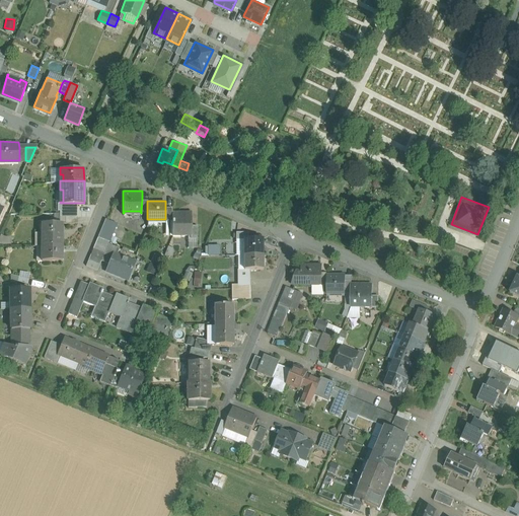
[(191,211),(172,211),(172,219),(172,234),(188,234),(191,234),(191,224),(191,211)]
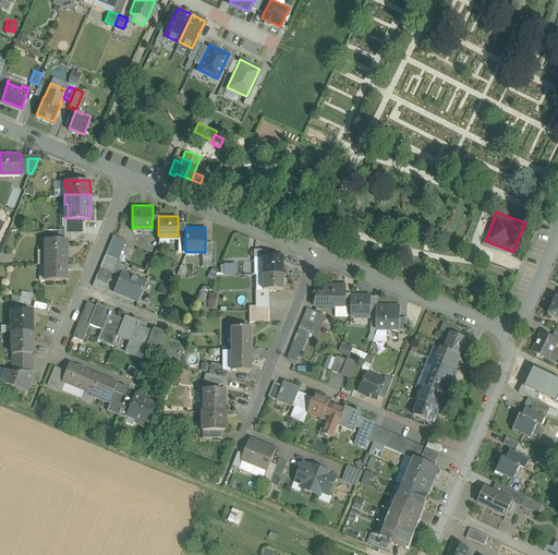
[(113,233),(105,253),(117,258),(125,238),(113,233)]
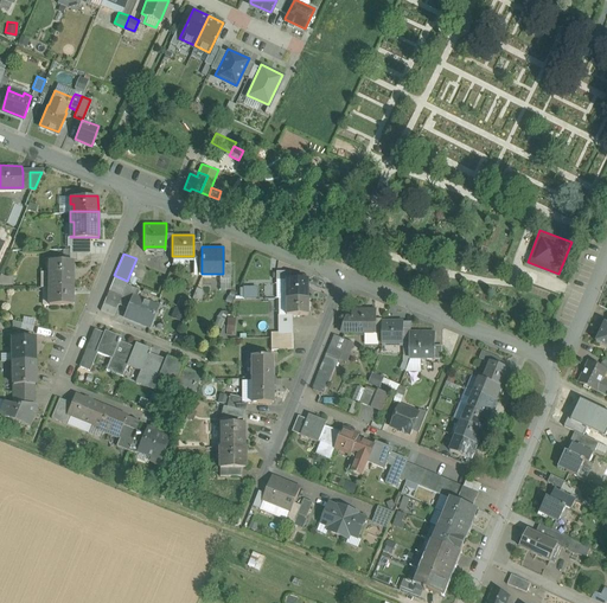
[(72,260),(49,260),(49,286),(72,286),(72,260)]
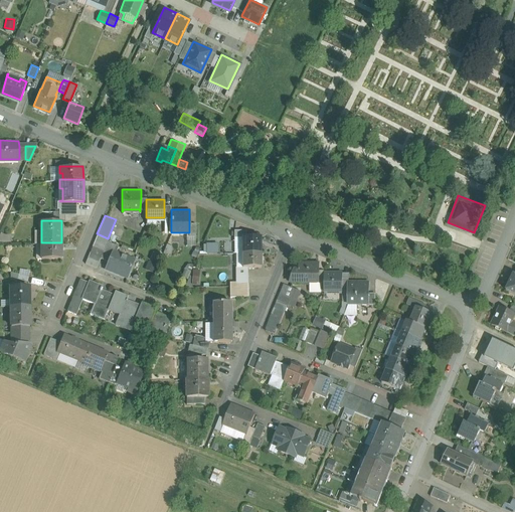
[(221,230),(214,227),(211,234),(218,237),(221,230)]
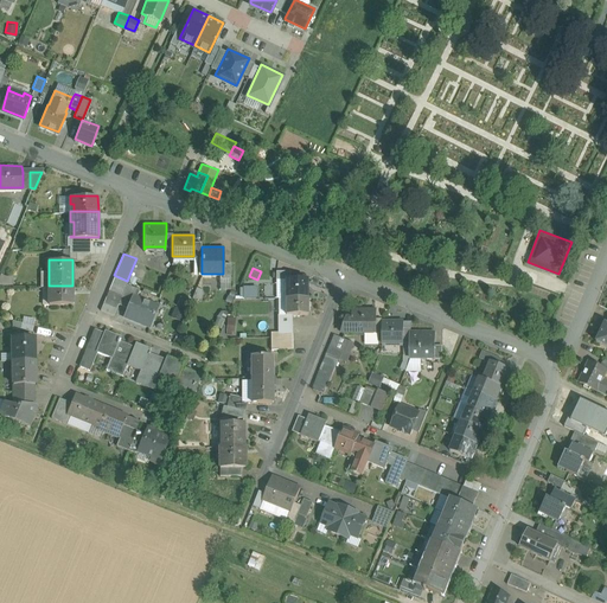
[(0,273),(0,282),(12,282),(12,273),(0,273)]
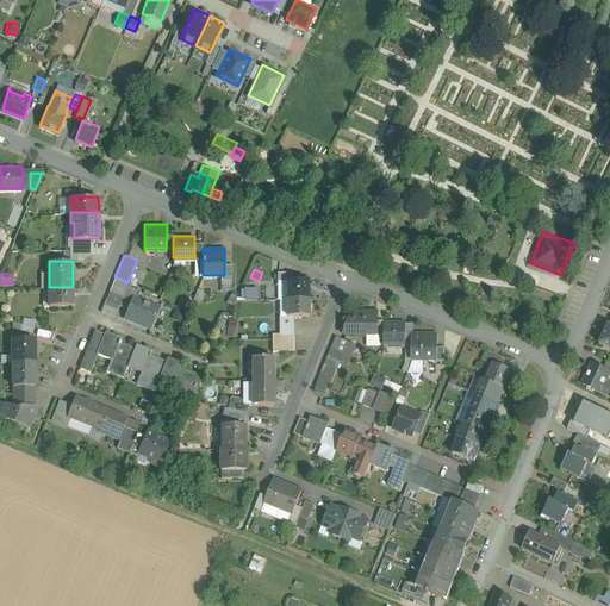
[(224,277),(224,275),(221,275),(221,289),(231,289),(231,277),(224,277)]
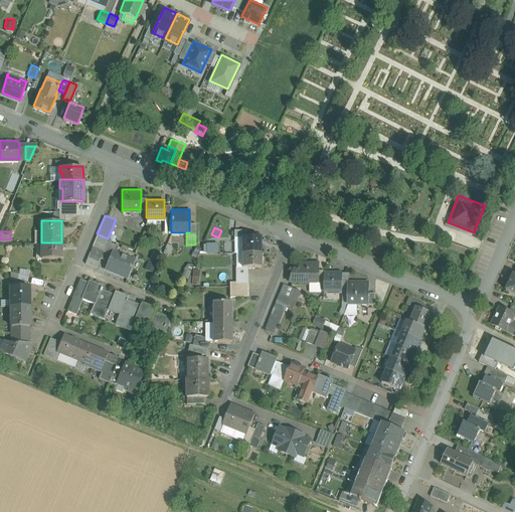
[(108,238),(97,233),(95,239),(106,244),(108,240),(108,238)]
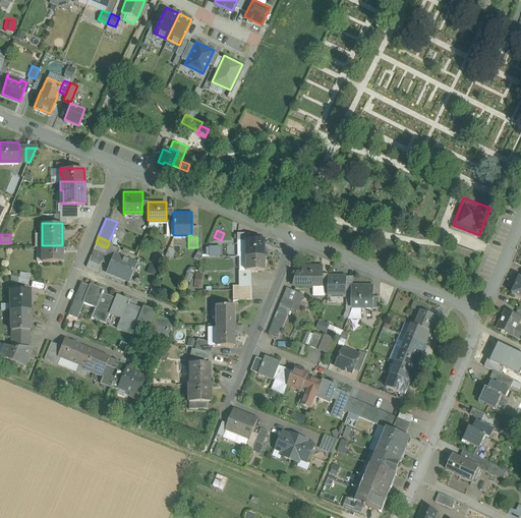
[(244,238),(237,238),(237,254),(238,254),(245,254),(244,238)]
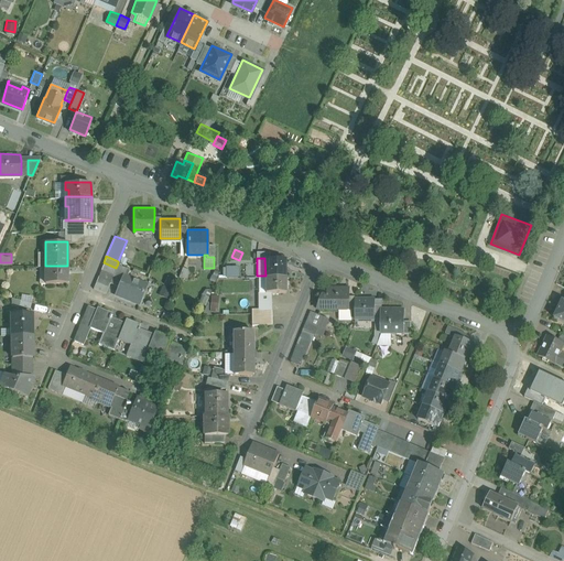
[(285,276),(285,258),(270,258),(266,258),(264,258),(266,276),(285,276)]
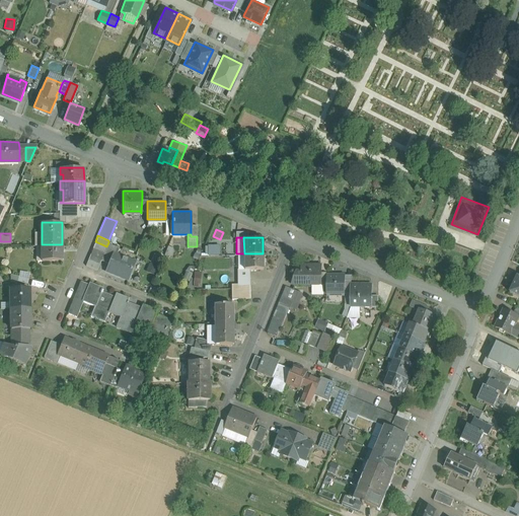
[(106,246),(95,241),(93,247),(104,251),(106,246)]
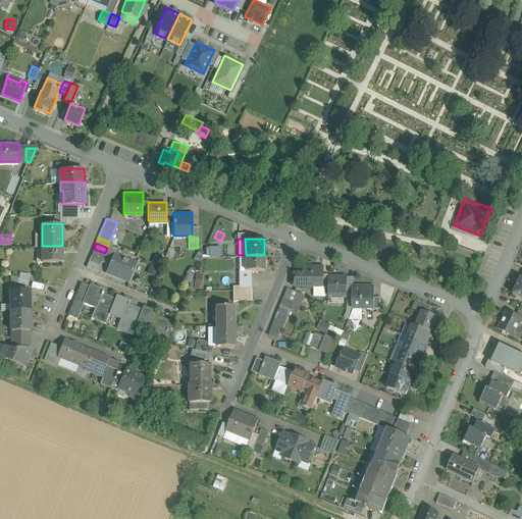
[(102,259),(102,260),(110,264),(114,254),(117,255),(119,248),(109,244),(107,248),(105,253),(102,259)]
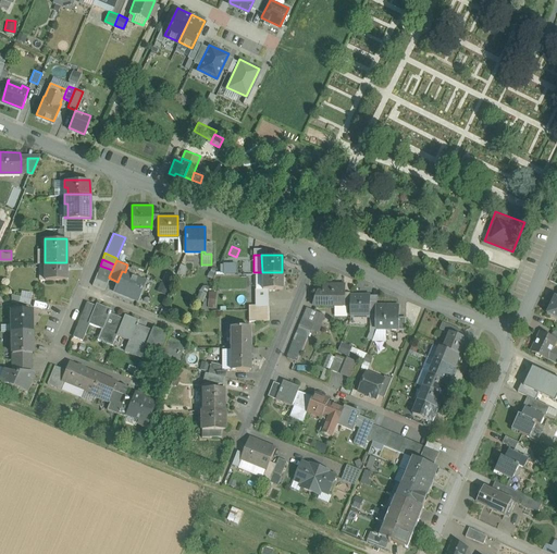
[(219,260),(219,271),(235,271),(235,260),(219,260)]
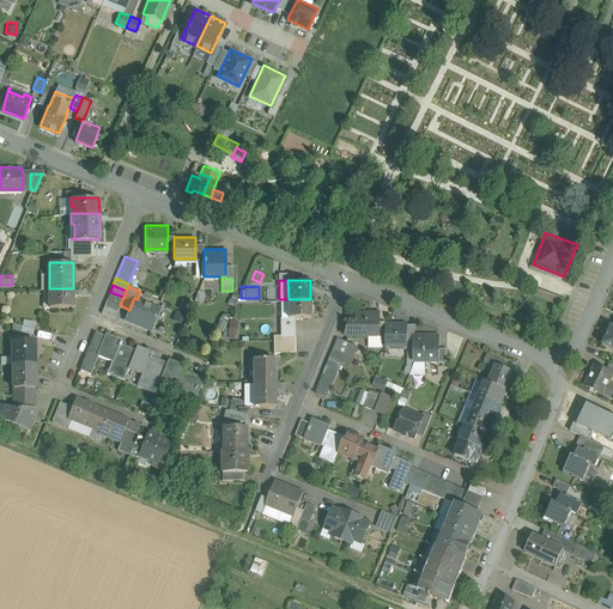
[(73,288),(49,288),(49,296),(52,296),(52,306),(73,306),(73,288)]
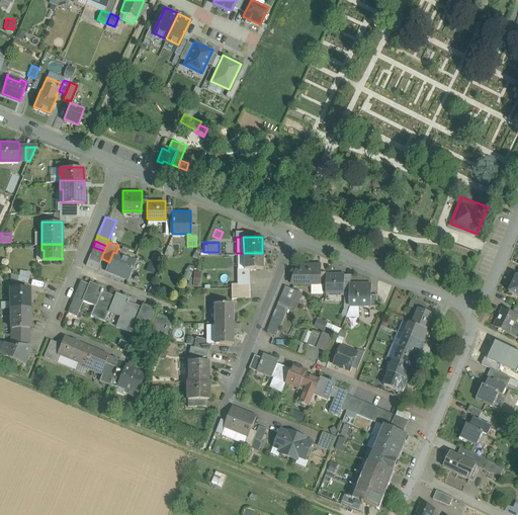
[(104,251),(93,247),(90,252),(101,257),(104,251)]
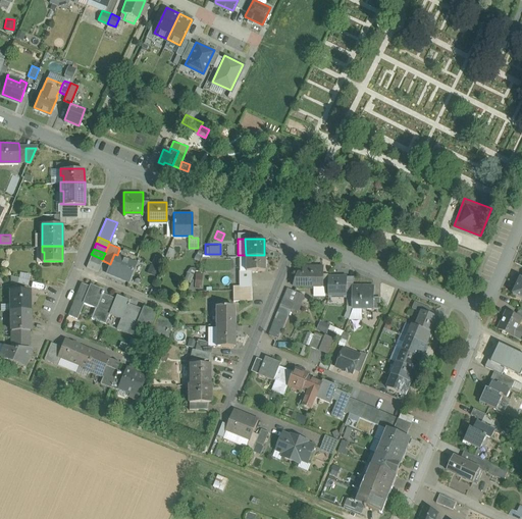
[(102,259),(91,254),(89,260),(100,264),(102,260),(102,259)]
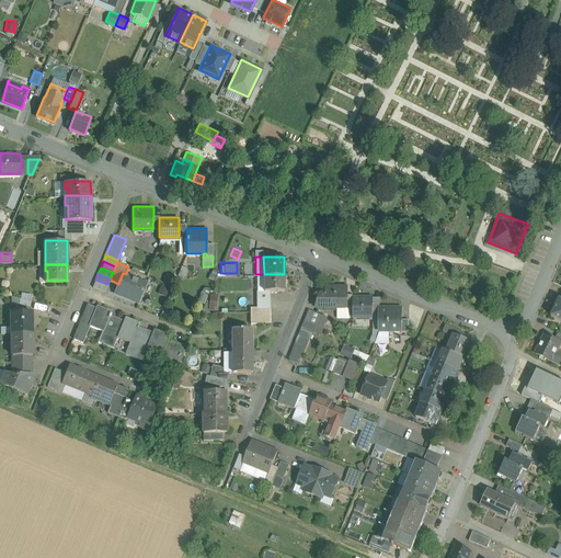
[(126,274),(123,273),(118,284),(115,291),(138,300),(146,282),(126,274)]
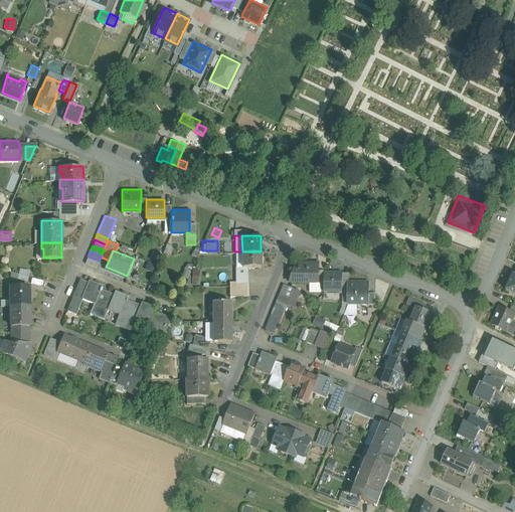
[(242,266),(247,266),(261,266),(261,251),(242,251),(242,266)]
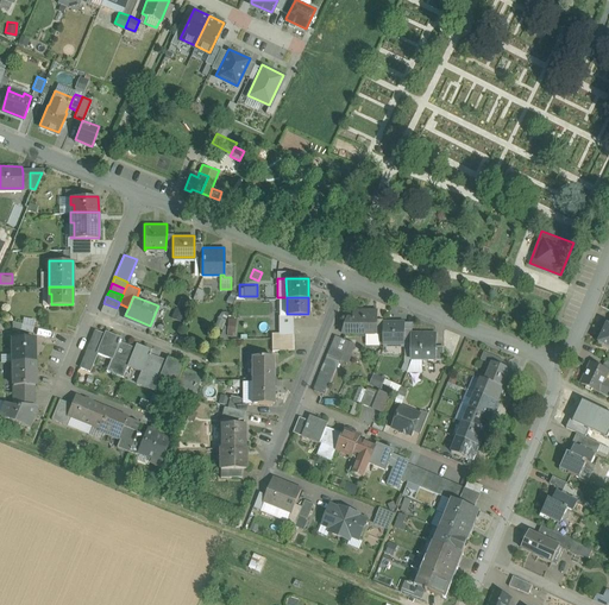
[(376,309),(355,309),(355,316),(353,316),(353,317),(349,317),(344,331),(349,332),(365,332),(365,341),(368,342),(380,342),(380,332),(383,332),(383,321),(383,317),(376,317),(376,309)]
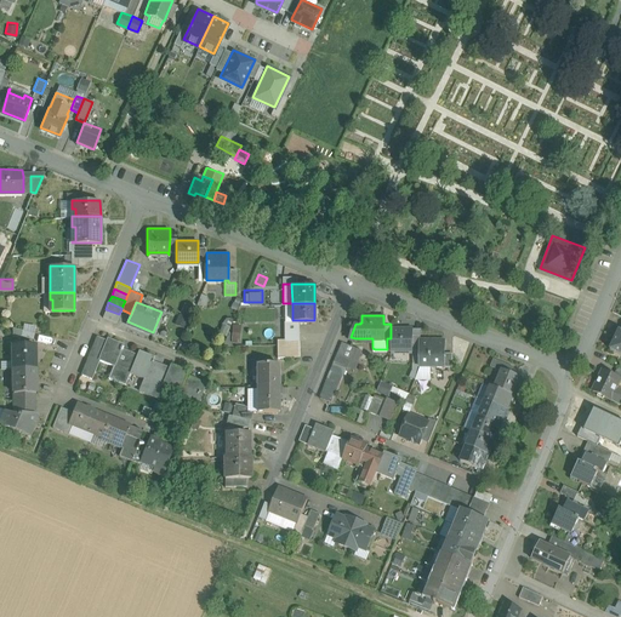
[(285,320),(284,320),(284,331),(285,331),(300,331),(298,320),(292,320),(285,320)]
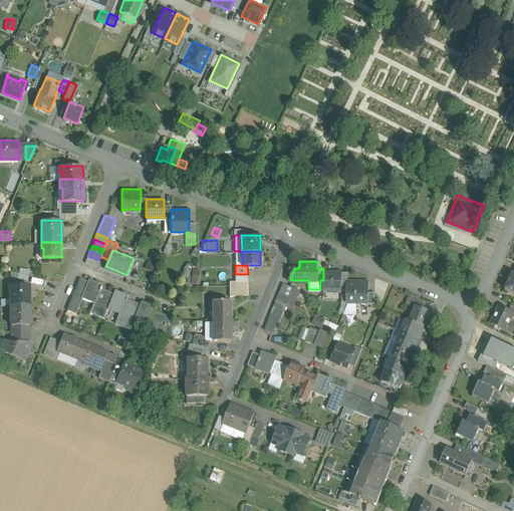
[(341,271),(323,271),(323,280),(323,289),(341,289),(341,287),(341,276),(341,271)]
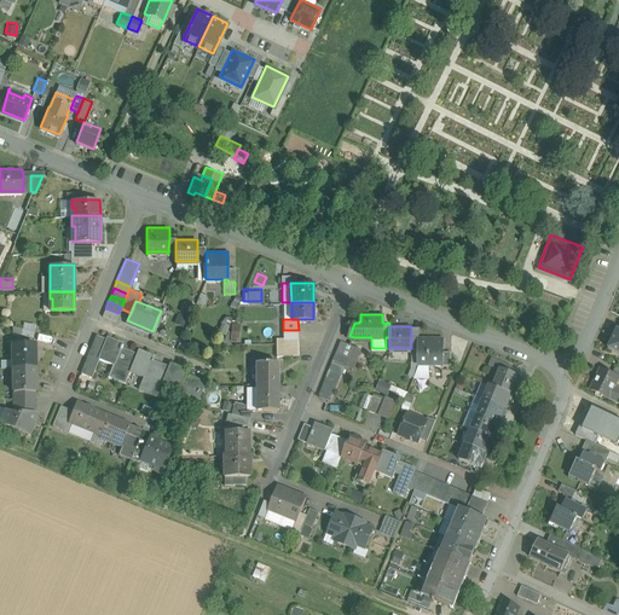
[(618,328),(608,347),(618,350),(618,328)]
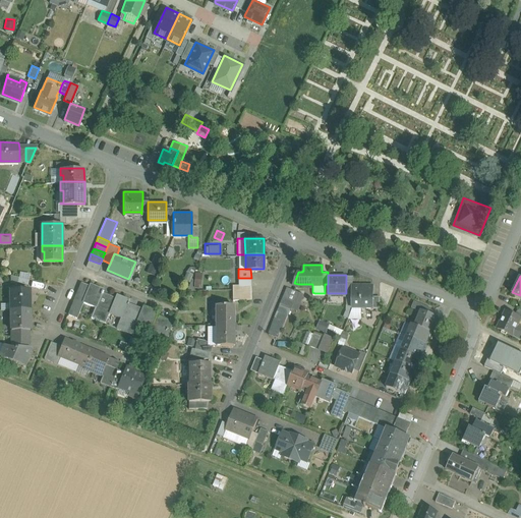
[(103,288),(90,283),(90,285),(81,282),(69,312),(77,317),(96,318),(105,322),(109,311),(115,296),(108,294),(108,295),(103,293),(104,291),(102,290),(103,288)]
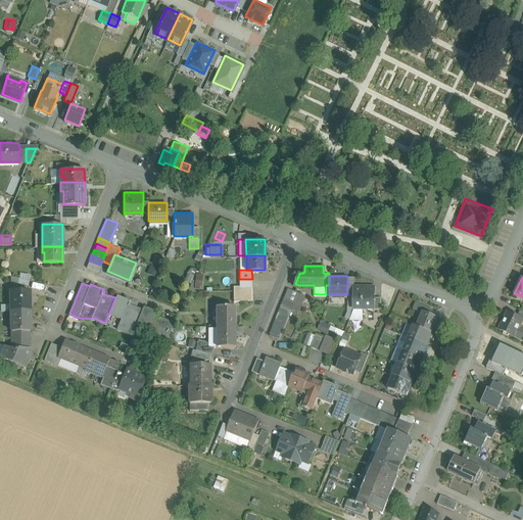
[(353,285),(353,292),(353,308),(363,308),(374,308),(374,296),(374,285),(353,285)]
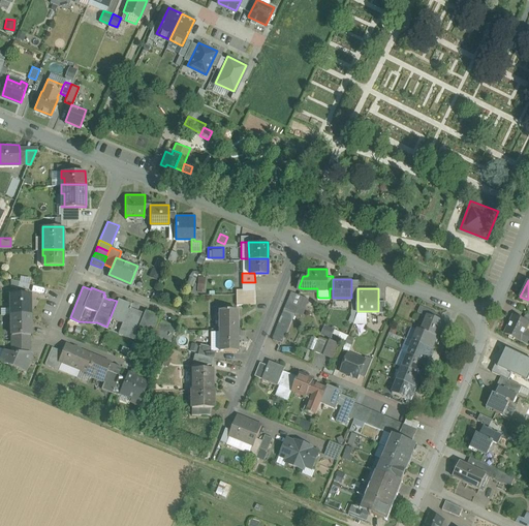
[(305,296),(291,290),(288,299),(300,304),(301,305),(305,296)]
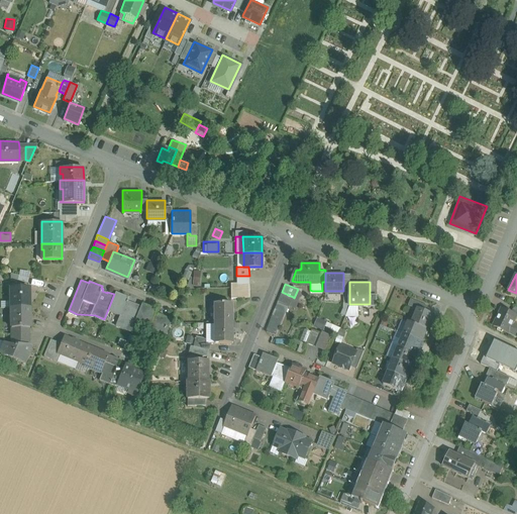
[(29,306),(29,286),(10,286),(11,306),(29,306)]
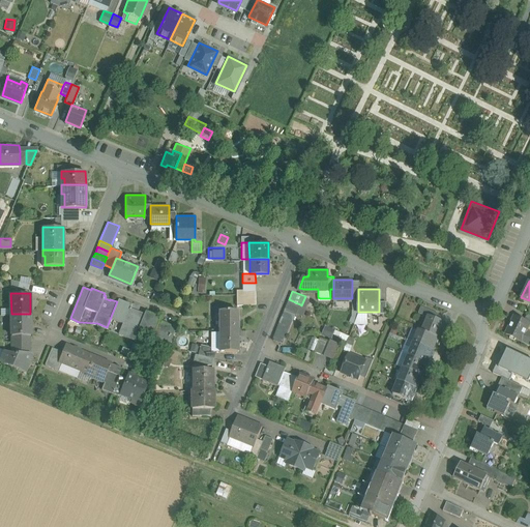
[(137,311),(130,309),(131,306),(130,306),(131,304),(118,298),(117,301),(111,317),(124,322),(125,319),(129,321),(124,334),(134,338),(138,327),(144,313),(137,310),(137,311)]
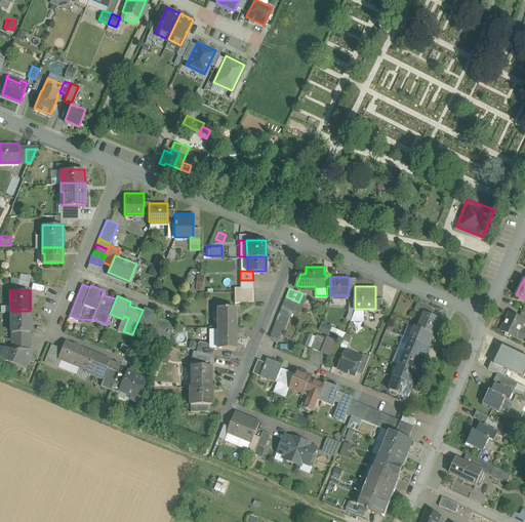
[(297,302),(286,296),(282,305),(291,308),(293,309),(297,302)]
